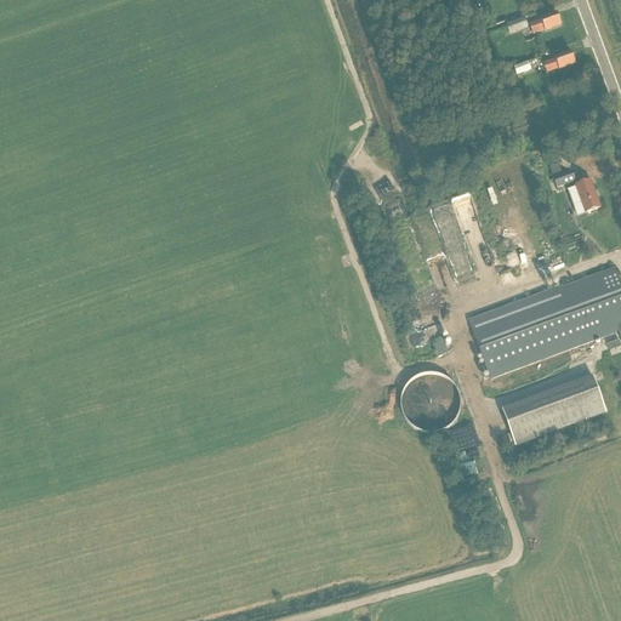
[(545,32),(560,26),(557,15),(540,21),(541,21),(529,26),(533,35),(543,30),(545,32)]
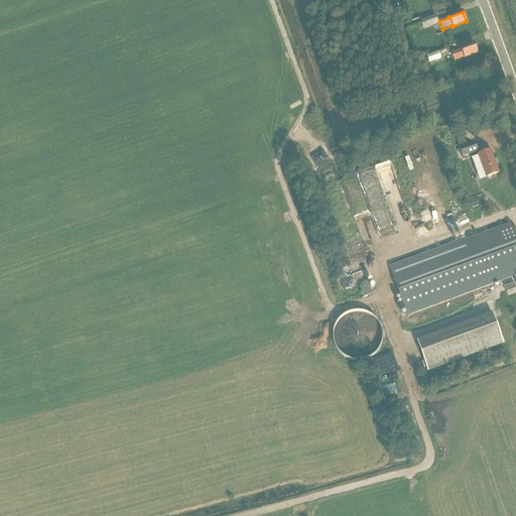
[(437,21),(435,15),(420,21),(423,27),(437,21)]
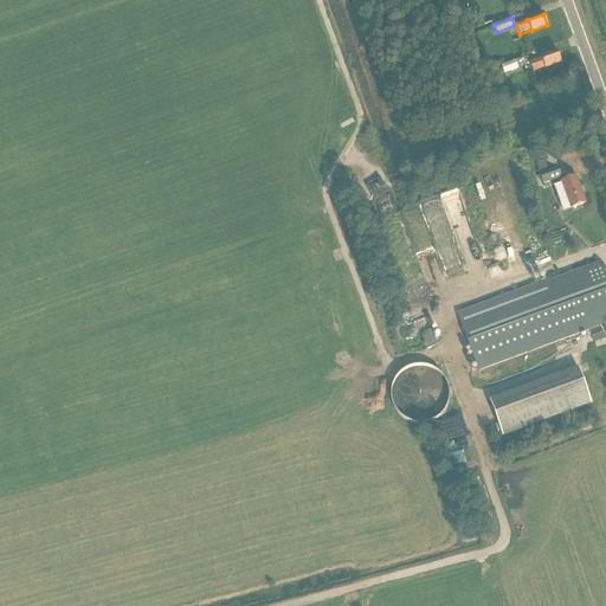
[(545,69),(561,63),(558,52),(541,58),(530,63),(534,72),(545,68),(545,69)]
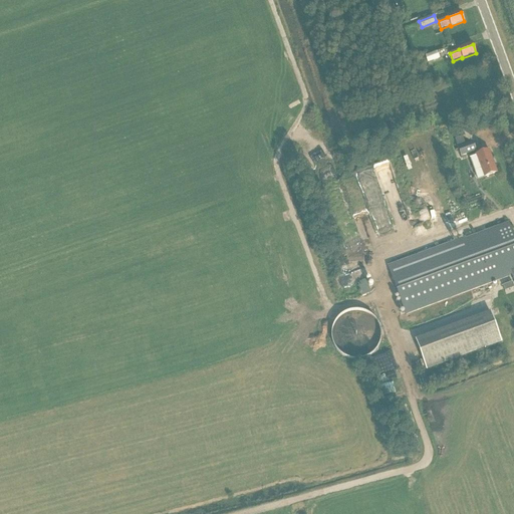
[(428,64),(440,59),(437,51),(425,56),(428,64)]
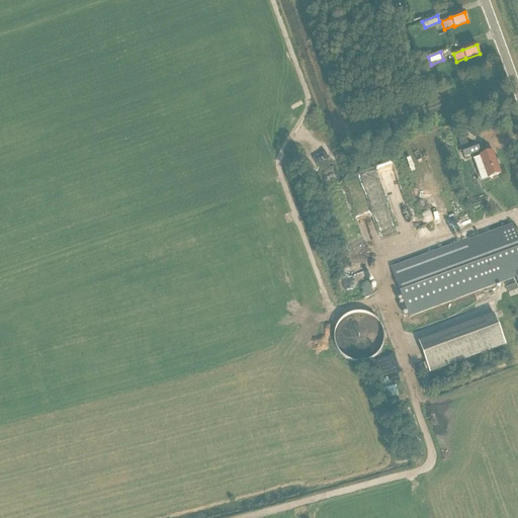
[(464,158),(480,153),(477,144),(461,149),(464,158)]
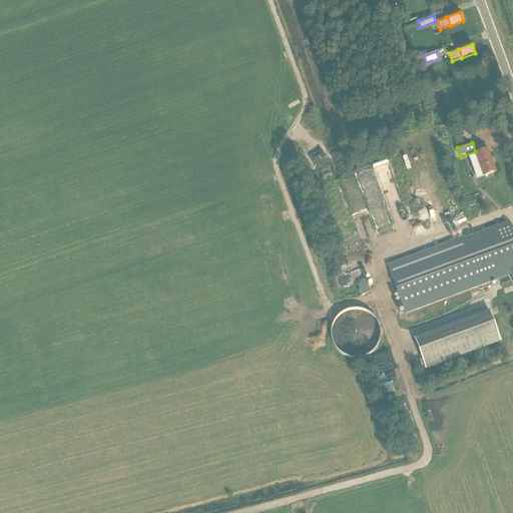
[(483,177),(496,172),(488,150),(475,155),(483,177)]
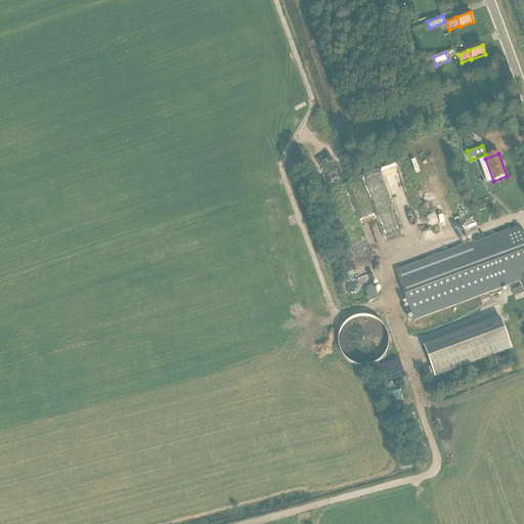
[(409,207),(398,165),(383,170),(394,211),(409,207)]
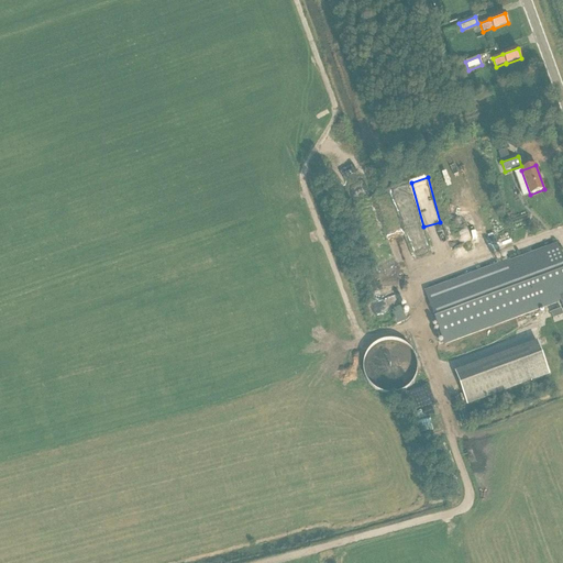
[(373,195),(382,228),(400,223),(392,190),(373,195)]
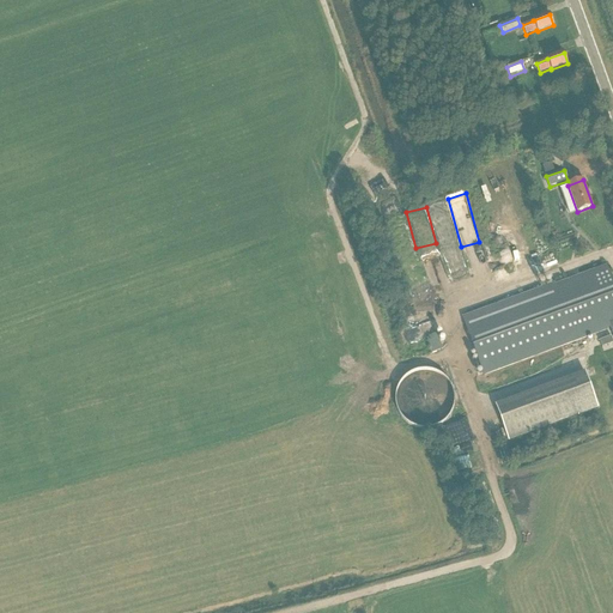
[(612,283),(607,266),(463,319),(484,374),(611,327),(612,334),(612,283)]
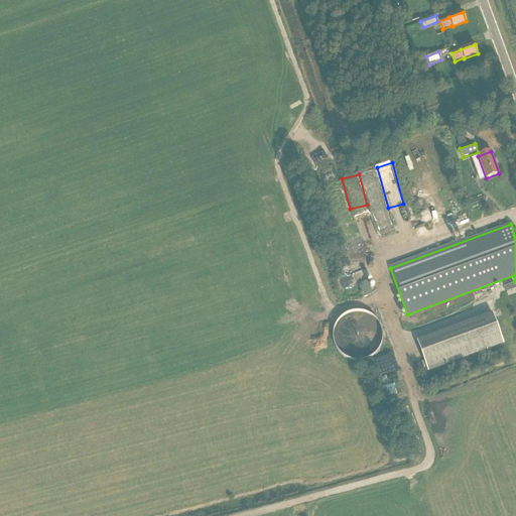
[(373,295),(369,284),(360,287),(363,298),(373,295)]
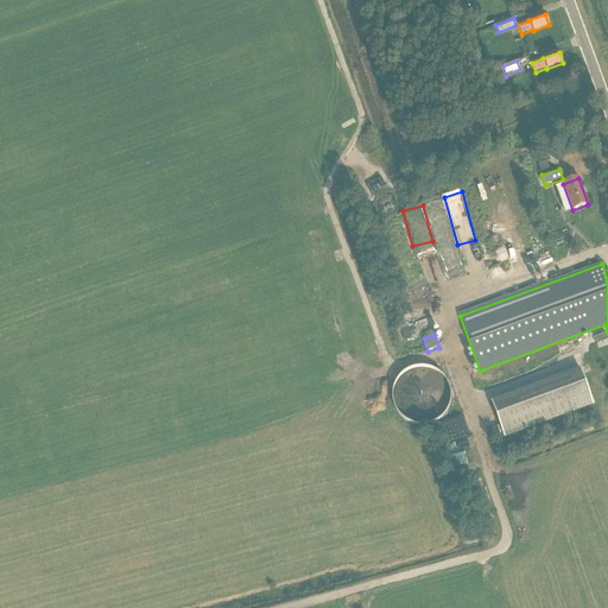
[(505,438),(594,405),(581,372),(492,405),(505,438)]
